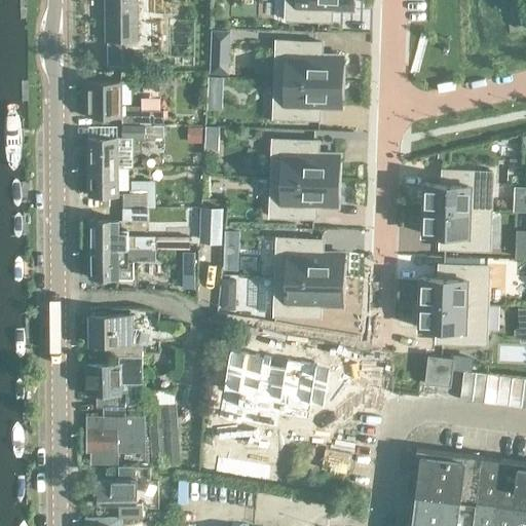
[(138,39),(137,0),(105,0),(106,39),(138,39)]
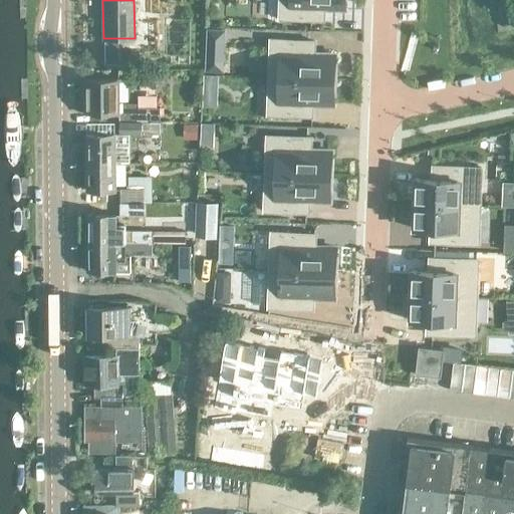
[(280,0),(279,18),(324,20),(324,7),(345,8),(345,0),(280,0)]
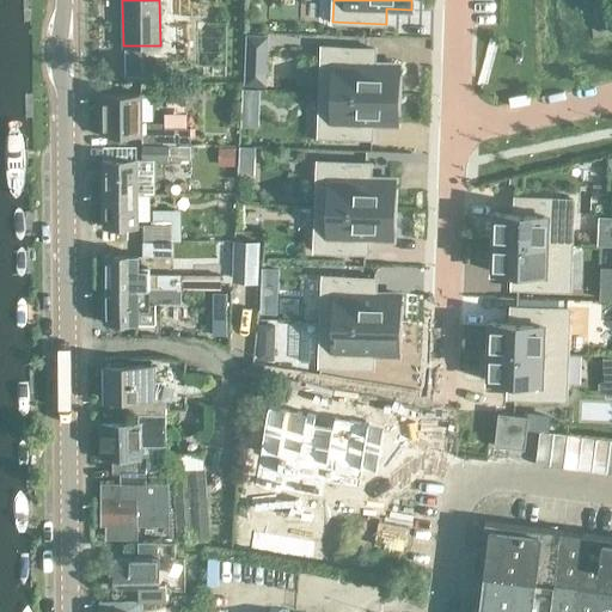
[(268,84),(270,32),(246,31),(245,83),(268,84)]
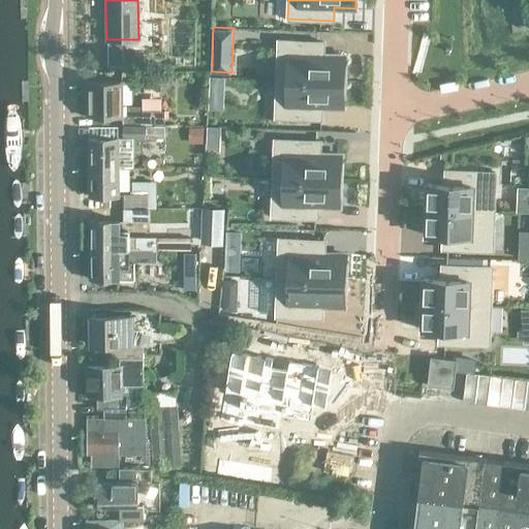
[(279,40),(277,80),(345,82),(346,56),(323,55),(324,42),(279,40)]
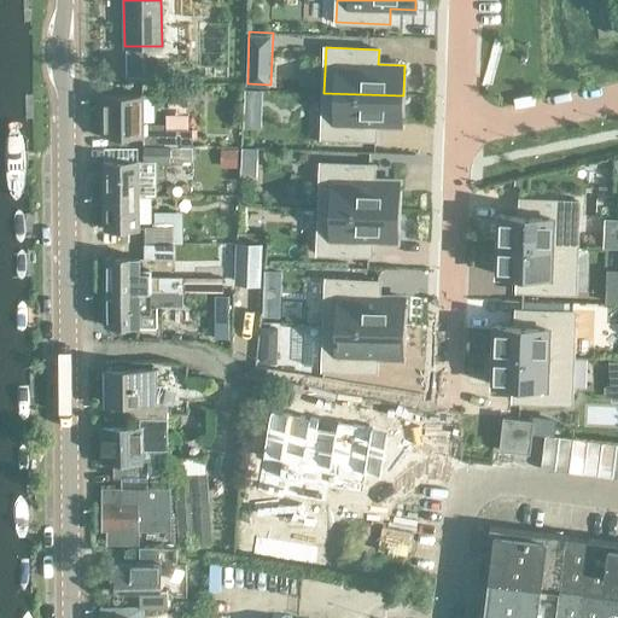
[(324,93),(322,138),(375,140),(375,124),(402,126),(403,95),(324,93)]
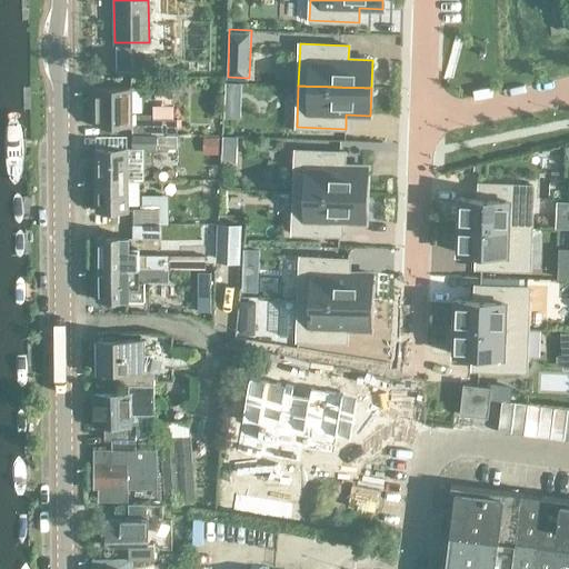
[(131,88),(96,88),(96,127),(132,126),(132,135),(156,135),(177,135),(177,119),(152,119),(152,115),(132,116),(131,88)]
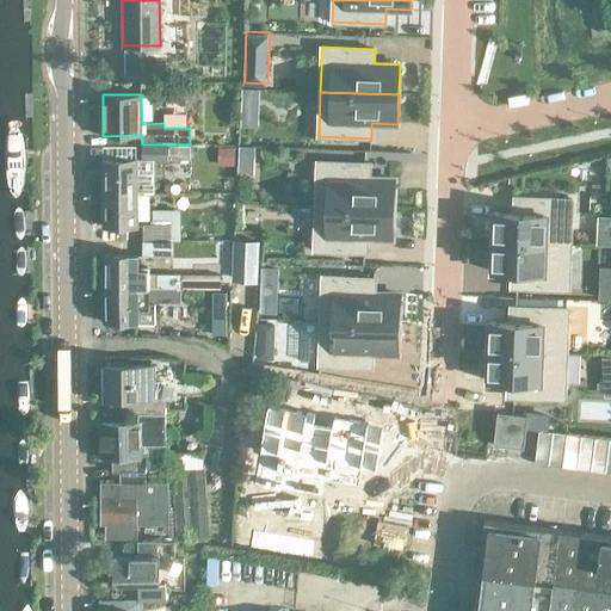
[(166,123),(187,122),(186,110),(165,111),(166,123)]
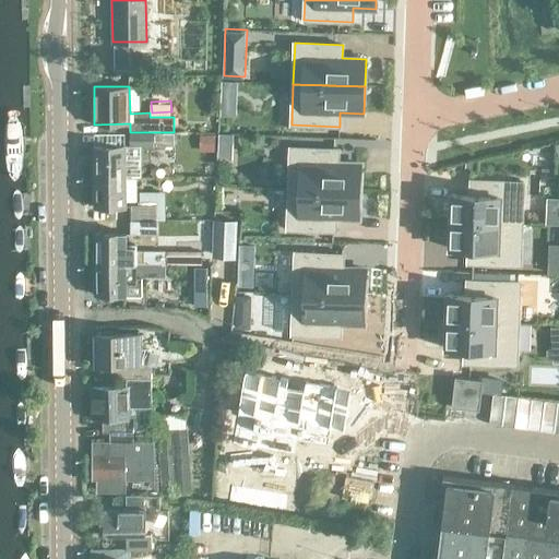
[(153,132),(130,132),(130,146),(154,145),(153,132)]
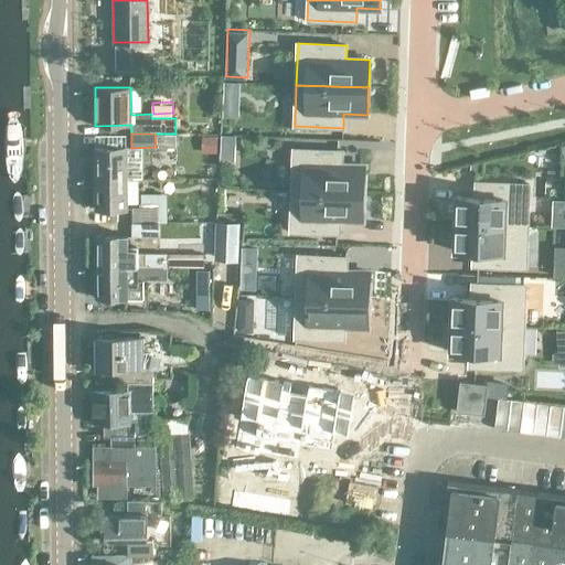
[(176,134),(155,134),(156,147),(176,147),(176,134)]
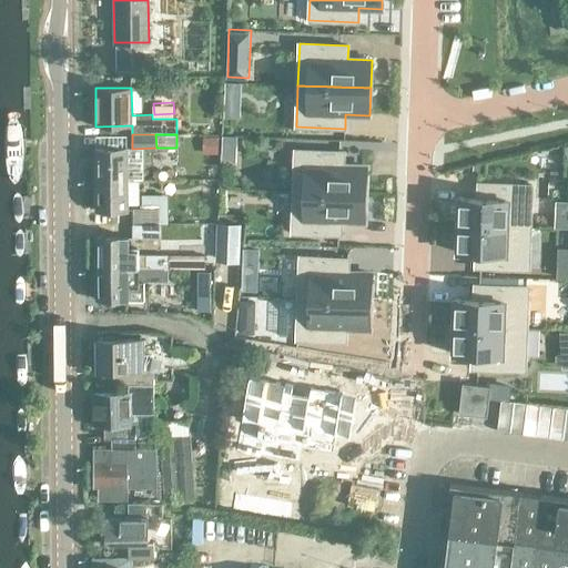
[(95,149),(95,180),(127,180),(127,149),(95,149)]
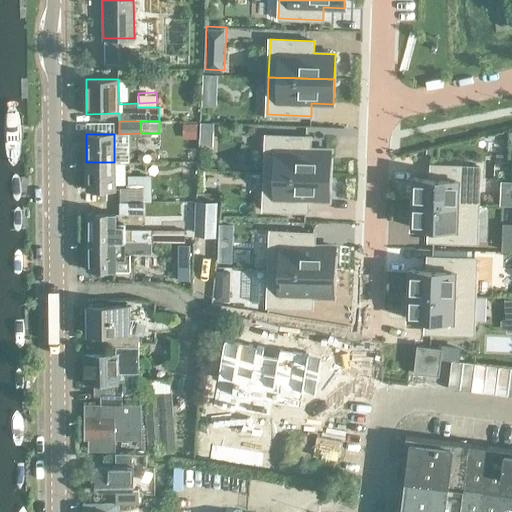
[(266,135),(265,172),(330,175),(331,150),(310,149),(310,137),(266,135)]
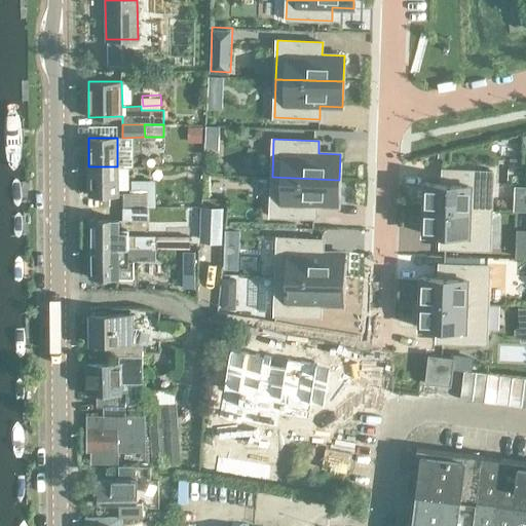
[(117,166),(88,166),(89,195),(117,195),(117,166)]
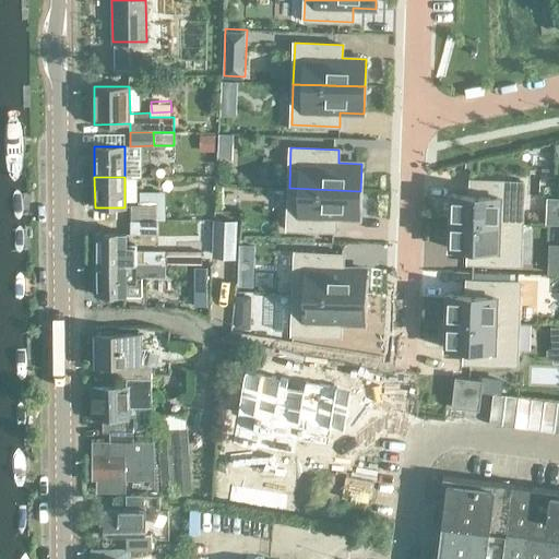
[(452,193),(451,222),(522,224),(524,182),(475,180),(475,194),(452,193)]
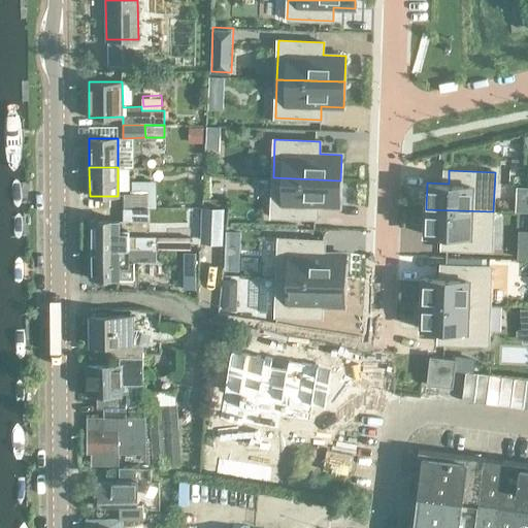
[(273,177),(271,217),(317,219),(318,205),(339,206),(340,180),(273,177)]
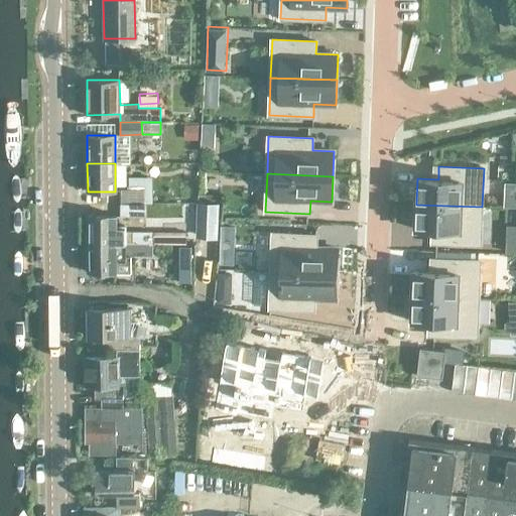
[(515,204),(515,179),(505,180),(505,205),(515,204)]
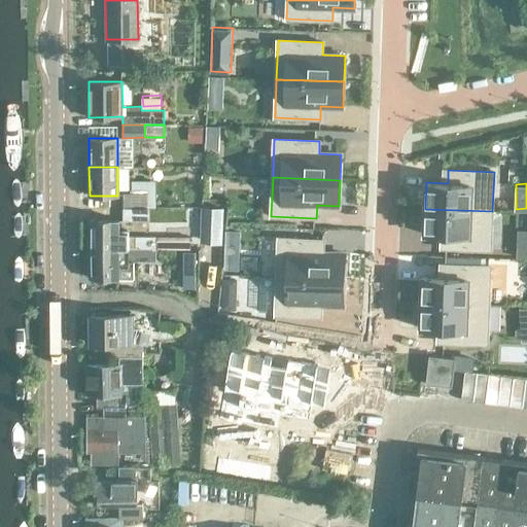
[(148,194),(123,194),(123,208),(148,208),(148,194)]
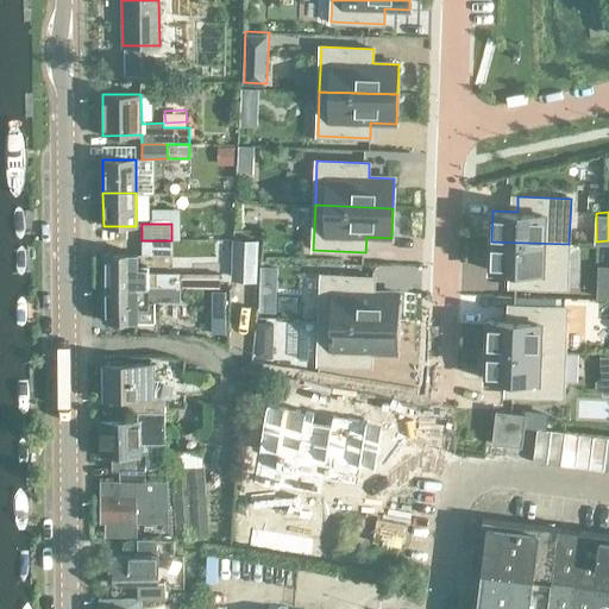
[(171,240),(142,240),(143,253),(171,253),(171,240)]
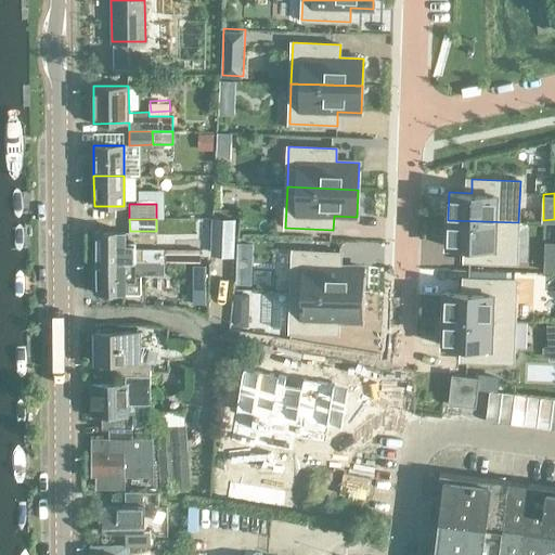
[(235,220),(213,219),(213,237),(211,253),(233,254),(234,237),(235,220)]
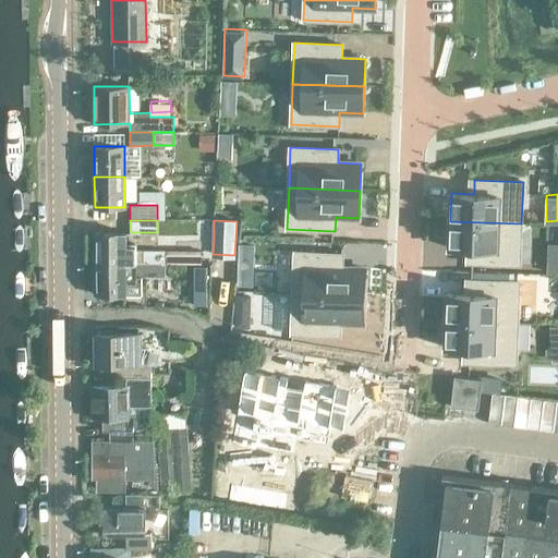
[(450,221),(449,247),(472,249),(472,263),(520,265),(521,223),(450,221)]
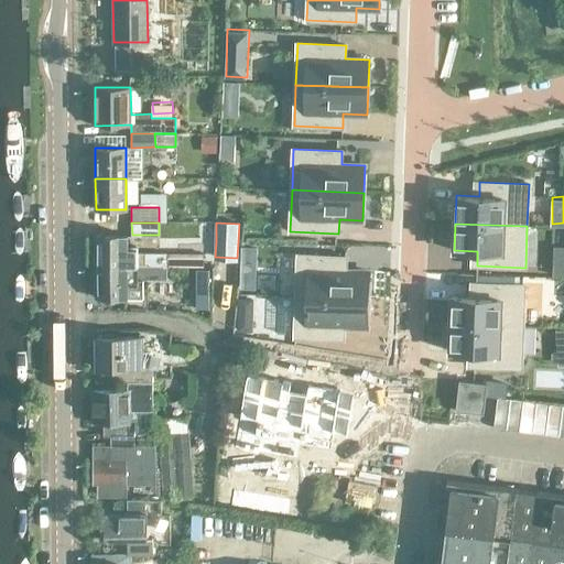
[(96,236),(96,267),(166,266),(166,253),(138,253),(138,247),(127,247),(127,235),(96,236)]
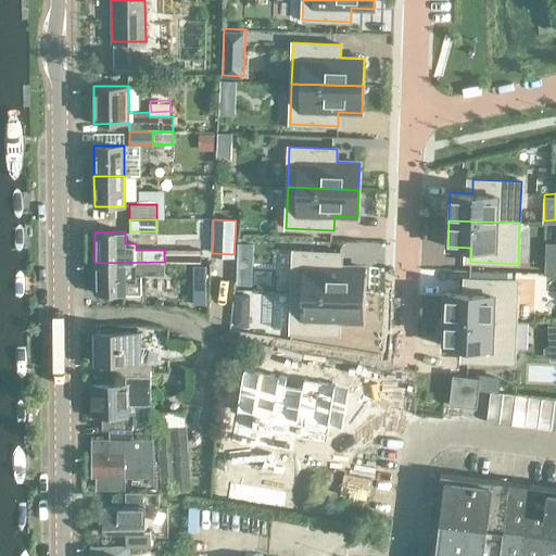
[(546,268),(555,267),(555,239),(545,240),(546,268)]
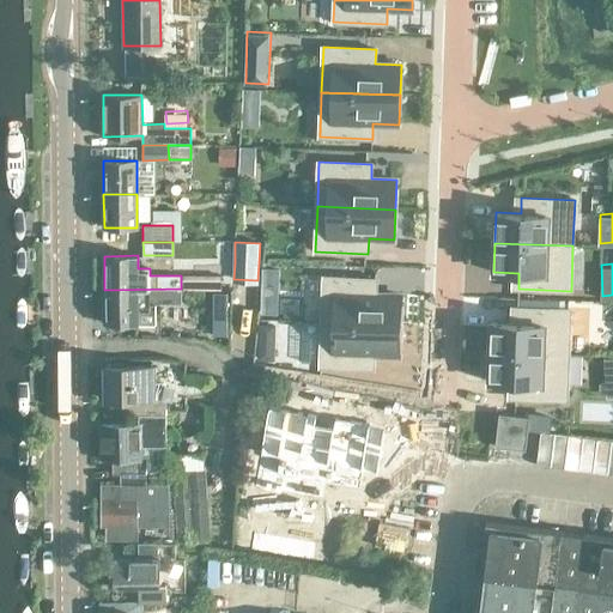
[(261,310),(278,311),(280,266),(263,265),(261,310)]
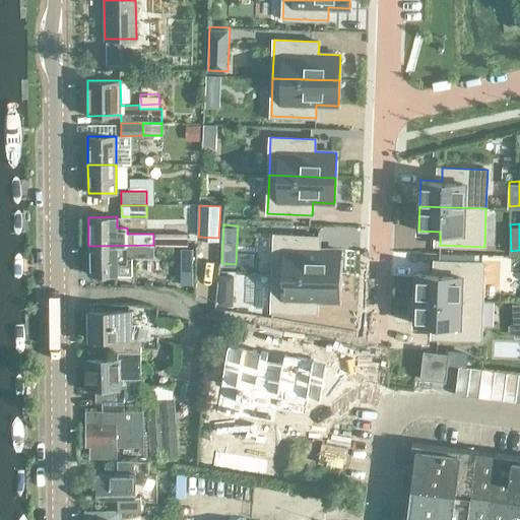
[(338,244),(337,226),(322,226),(323,244),(338,244)]
